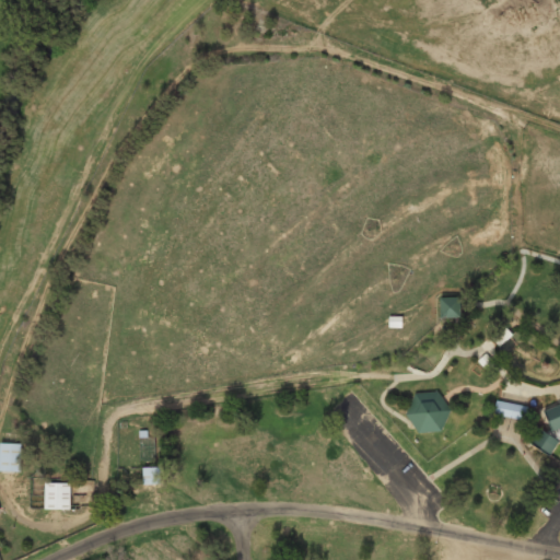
[(439,298),(439,317),(454,317),(459,317),(459,305),(459,298),(439,298)]
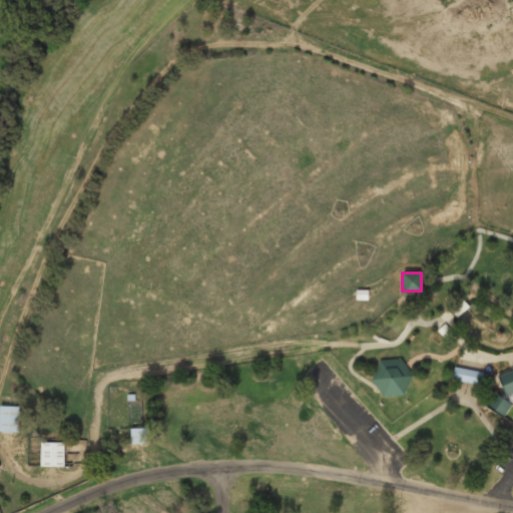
[(356,290),(355,300),(368,301),(368,290),(356,290)]
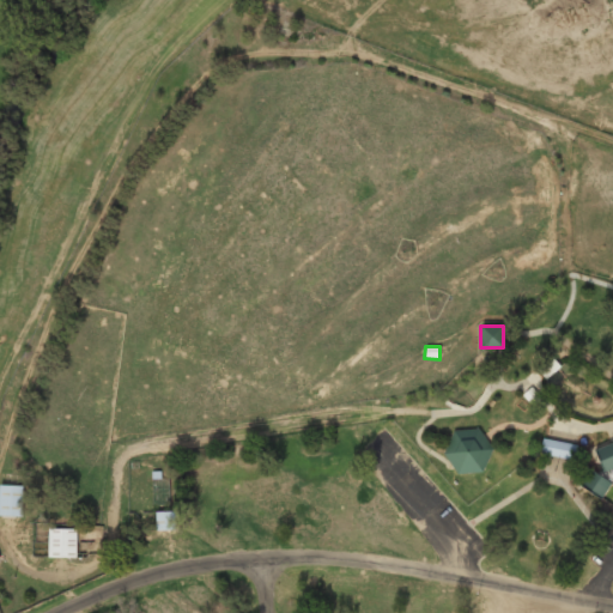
[(536,370),(545,380),(557,369),(560,366),(552,357),(536,370)]
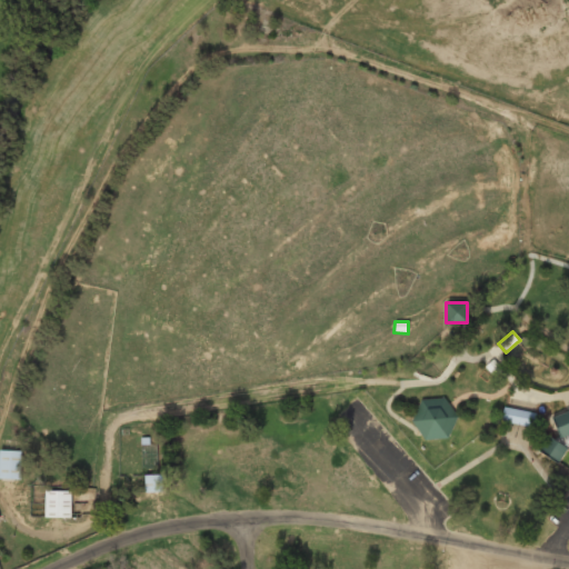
[(483,367),(493,377),(501,369),(492,359),(483,367)]
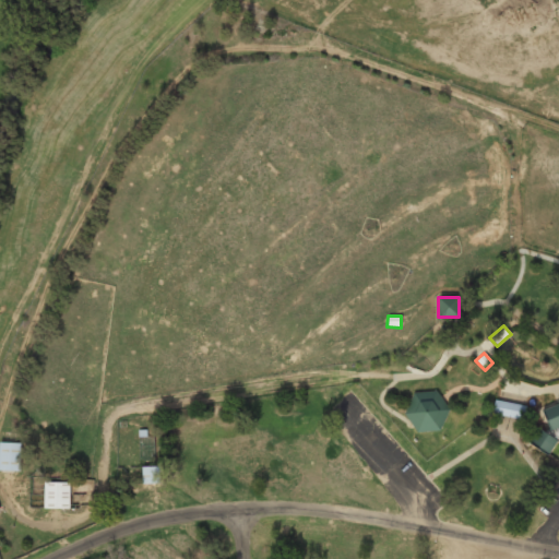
[(413,393),(403,414),(411,424),(416,432),(439,430),(449,409),(441,399),(435,391),(413,393)]
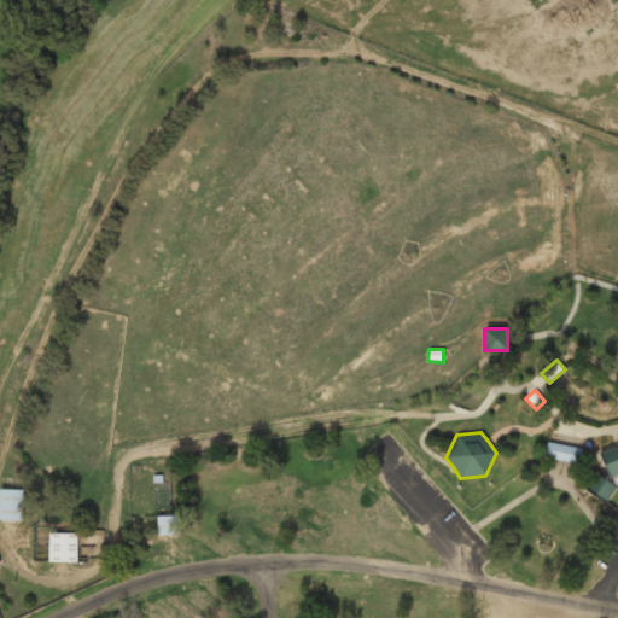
[(547,442),(543,458),(561,461),(577,464),(579,465),(583,449),(565,445),(547,442)]
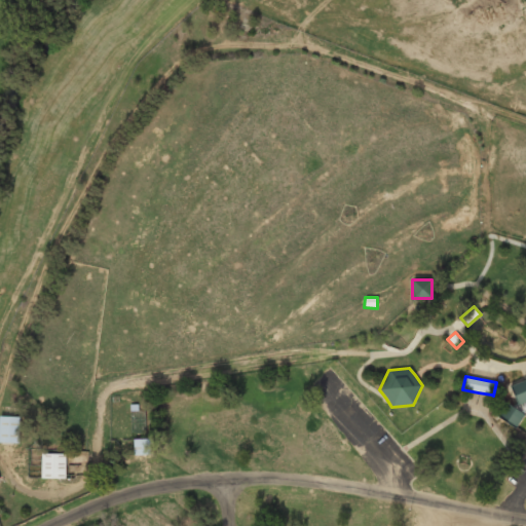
[(525,379),(510,386),(518,406),(525,402),(525,379)]
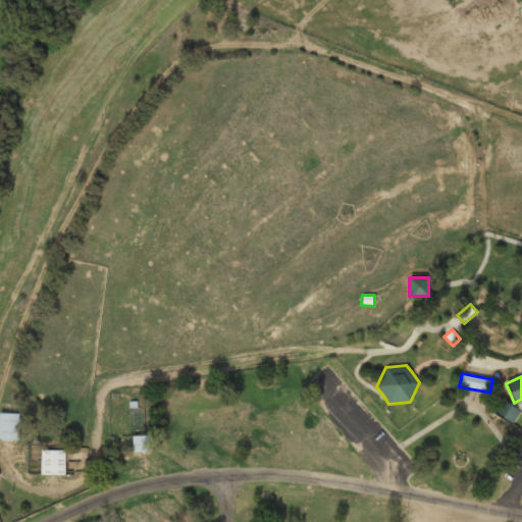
[(502,400),(520,412),(511,425),(492,413),(502,400)]
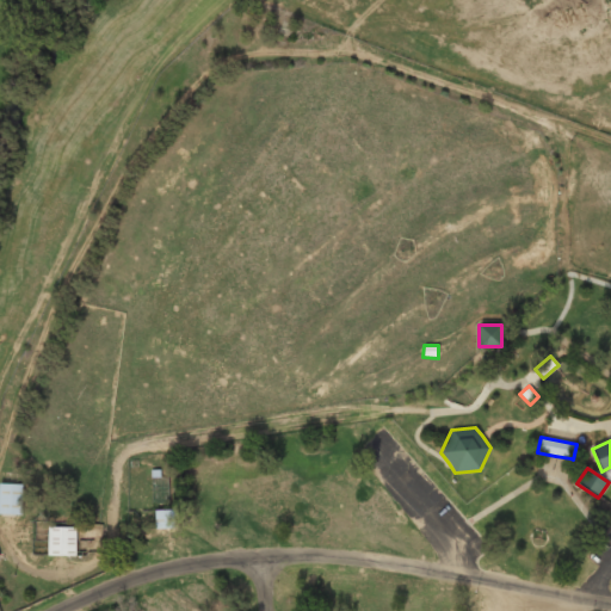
[(0,513),(22,516),(23,485),(0,483),(0,513)]
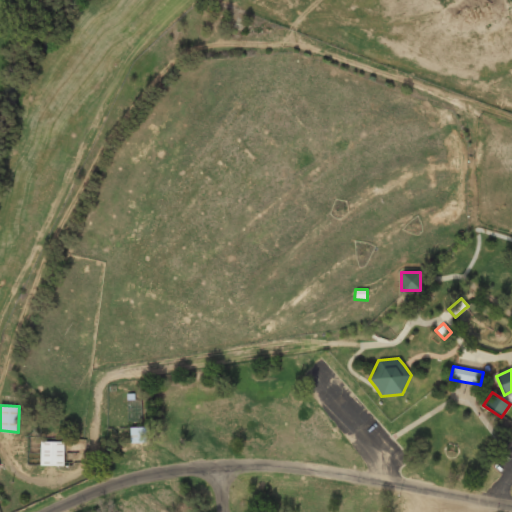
[(146,427),(130,427),(130,443),(146,442),(146,427)]
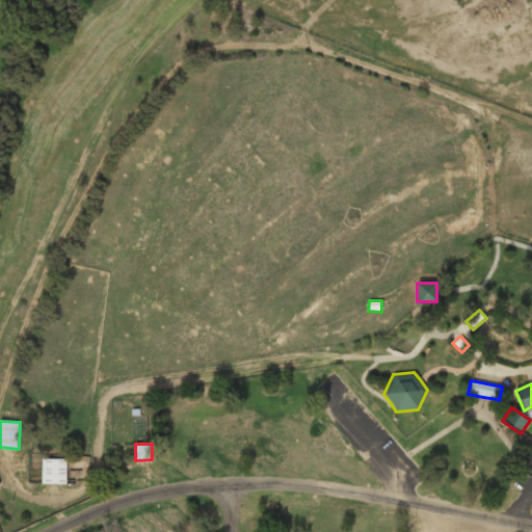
[(65,484),(65,459),(42,459),(42,484),(65,484)]
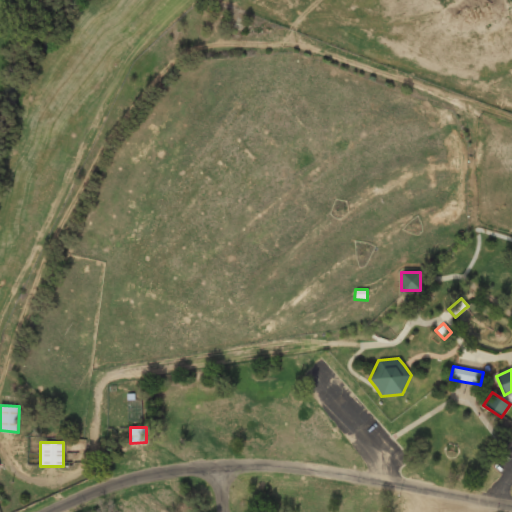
All buildings are outlined.
